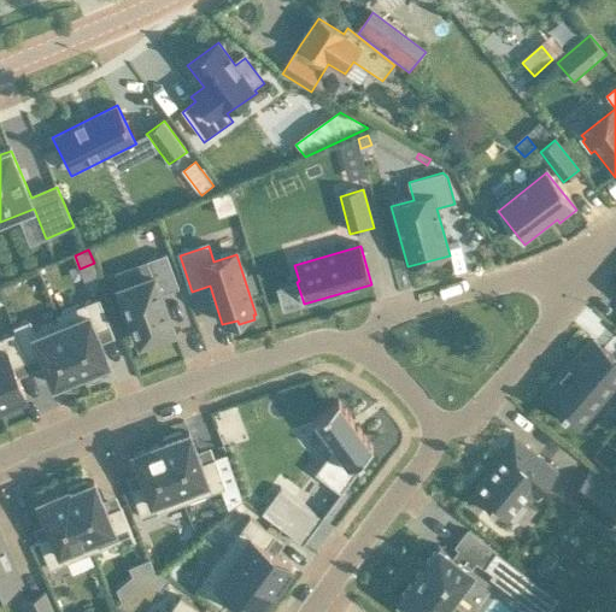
[(121,289),(141,343),(150,341),(151,345),(166,340),(165,335),(174,331),(160,296),(180,290),(166,256),(147,263),(152,278),(121,289)]
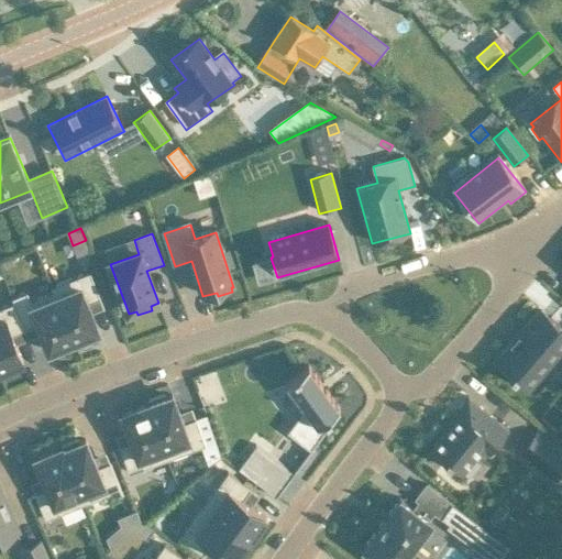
[(52,291),(54,295),(73,344),(99,333),(88,306),(101,300),(90,274),(52,291)]
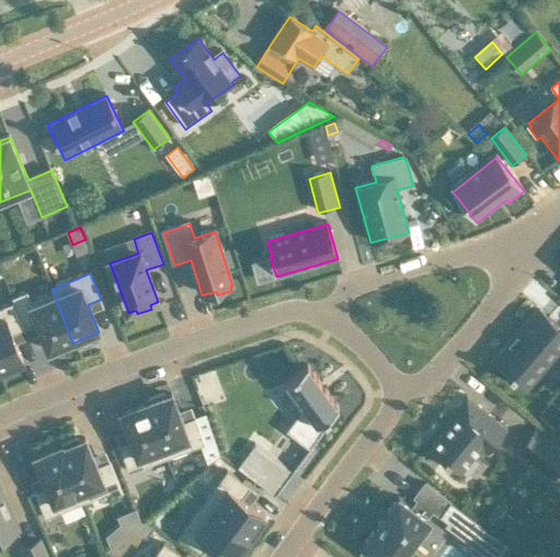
[(13,299),(14,304),(25,330),(38,325),(49,353),(52,352),(52,351),(56,350),(58,352),(72,345),(71,343),(72,343),(54,294),(32,303),(27,293),(13,299)]
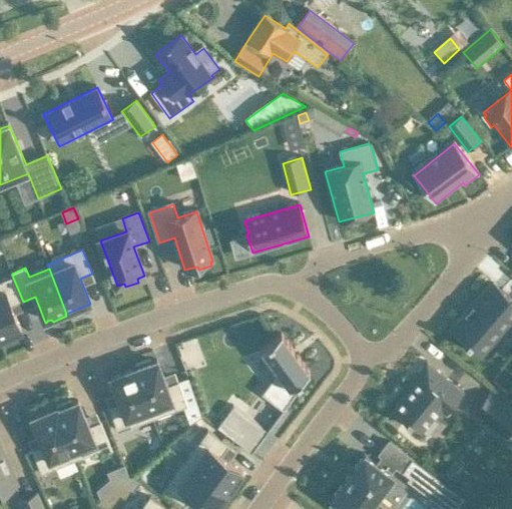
[(0,283),(0,339),(0,341),(22,332),(11,307),(23,302),(13,278),(0,283)]
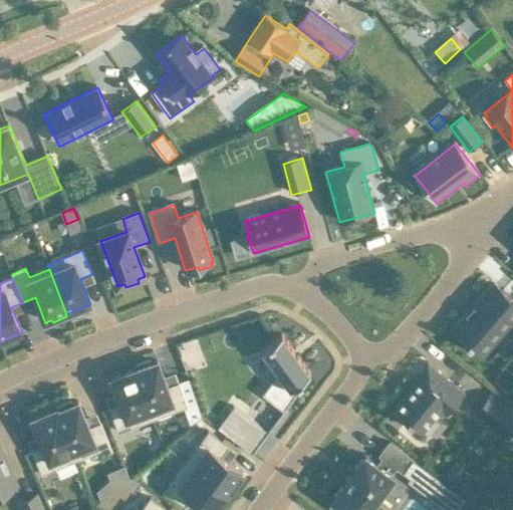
[(468,317),(456,332),(467,343),(470,346),(471,345),(475,349),(483,356),(512,320),(512,300),(495,286),(476,309),(474,307),(473,308),(475,310),(469,317),(467,315),(466,316),(468,317)]
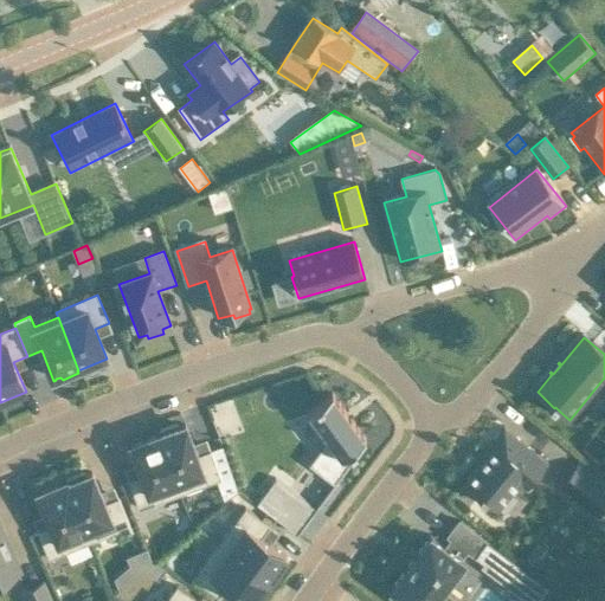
[(317,407),(308,414),(328,441),(310,467),(336,486),(351,466),(349,466),(348,466),(343,459),(367,441),(333,396),(323,402),(317,406),(317,407)]
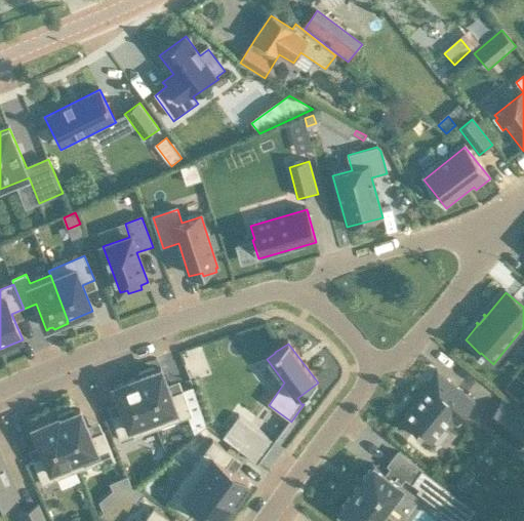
[(140,378),(137,379),(157,430),(193,416),(184,392),(171,396),(161,370),(159,371),(160,371),(155,373),(154,370),(139,375),(140,378)]
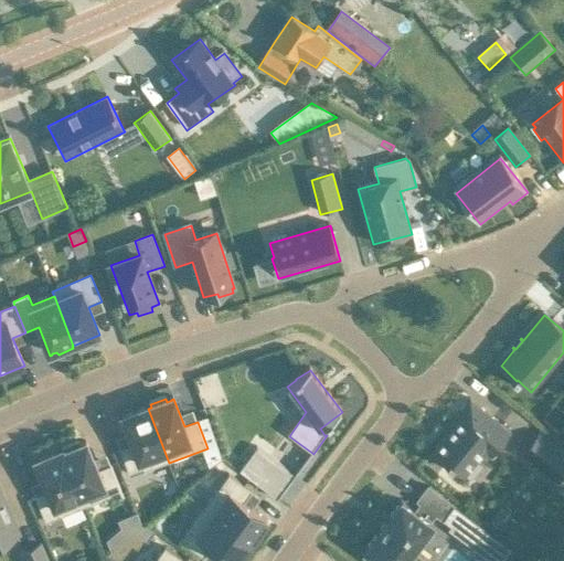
[(434,453),(465,478),(485,453),(491,458),(511,434),(470,401),(450,425),(455,429),(449,435),(445,432),(444,433),(447,436),(434,453)]
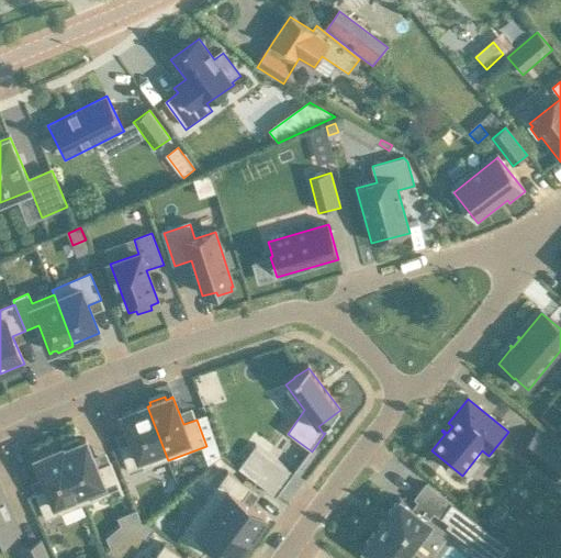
[(120,448),(130,475),(168,460),(147,406),(124,415),(124,414),(123,415),(133,444),(120,448)]
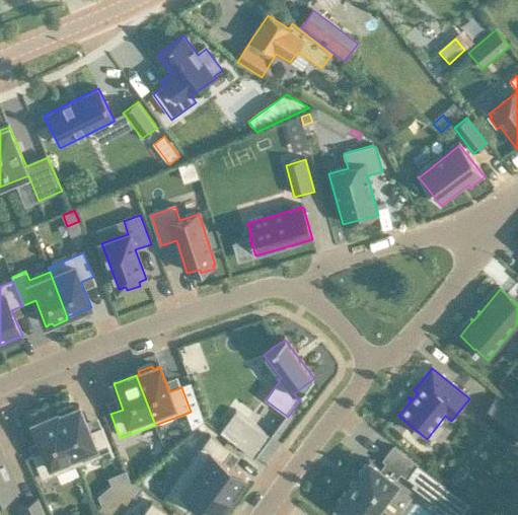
[(481,418),(512,444),(517,437),(517,418),(495,400),(481,418)]
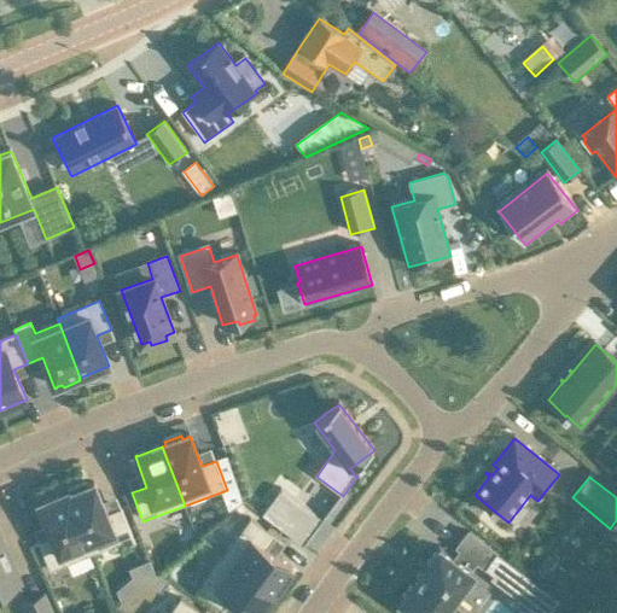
[(70,495),(68,496),(92,555),(117,544),(120,550),(137,544),(133,538),(122,509),(121,509),(108,515),(103,505),(94,485),(93,485),(93,486),(87,489),(86,485),(69,492),(70,495)]
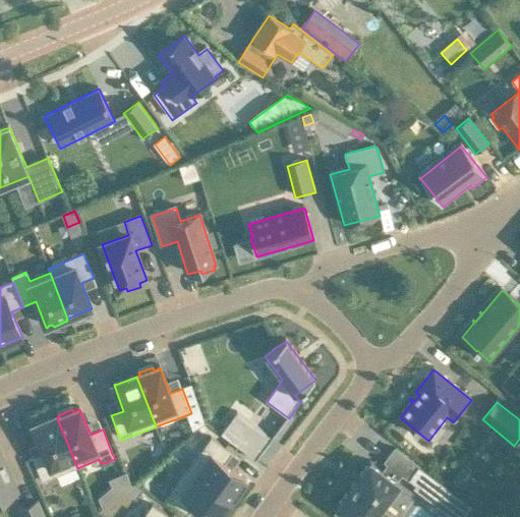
[(222,437),(232,445),(248,423),(238,415),(222,437)]
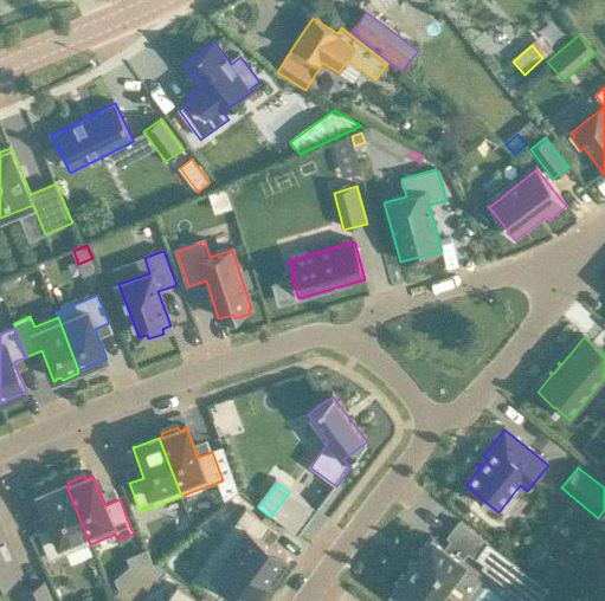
[(39,534),(38,534),(50,561),(90,544),(66,486),(63,489),(62,486),(43,495),(44,497),(40,498),(47,517),(52,528),(39,534)]
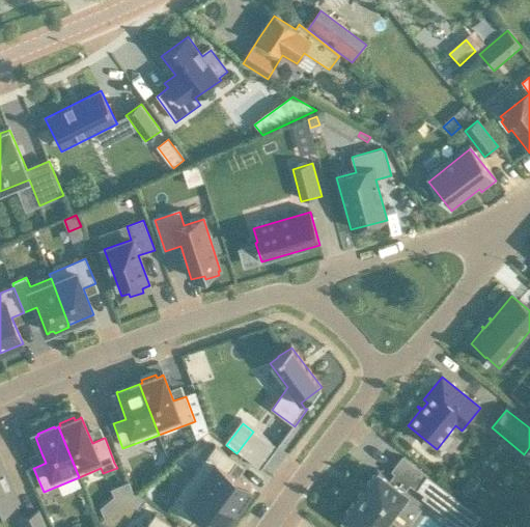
[(216,447),(193,479),(238,510),(252,491),(229,474),(236,463),(216,447)]
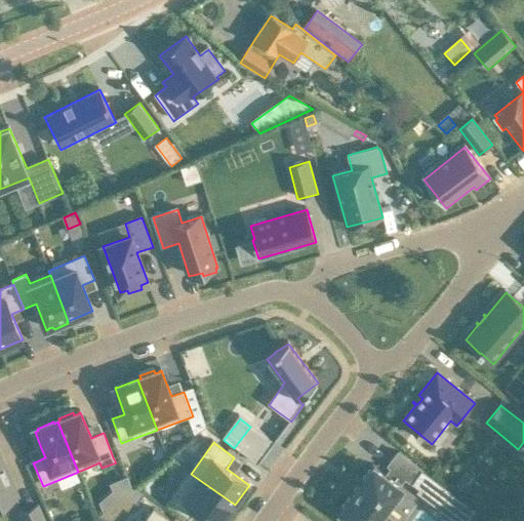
[(340,512),(338,513),(340,514),(349,520),(377,520),(401,490),(402,490),(403,488),(401,487),(400,487),(405,480),(411,484),(460,520),(469,520),(475,512),(421,471),(399,454),(389,467),(392,470),(387,477),(375,468),(373,467),(372,468),(372,469),(361,484),(352,495),(352,496),(340,512)]
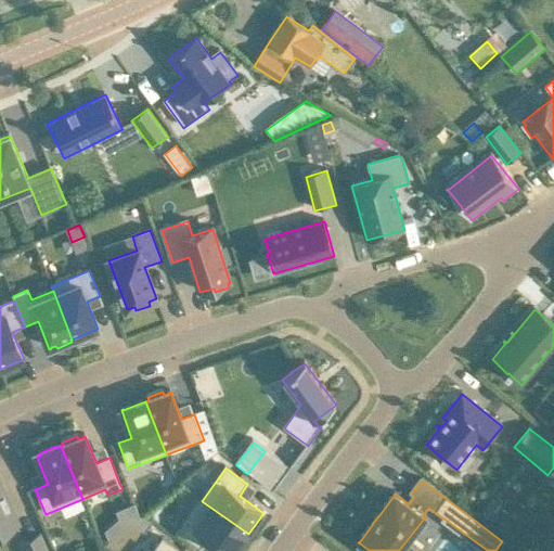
[(0,533),(20,525),(0,483),(0,533)]
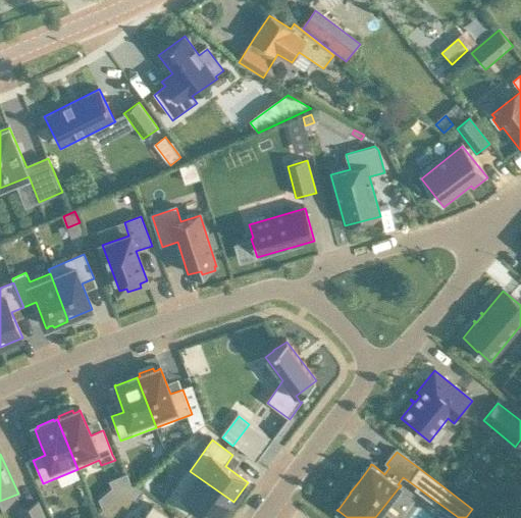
[(168,502),(189,516),(197,506),(213,517),(222,517),(226,517),(232,508),(235,506),(231,504),(233,502),(190,471),(168,502)]
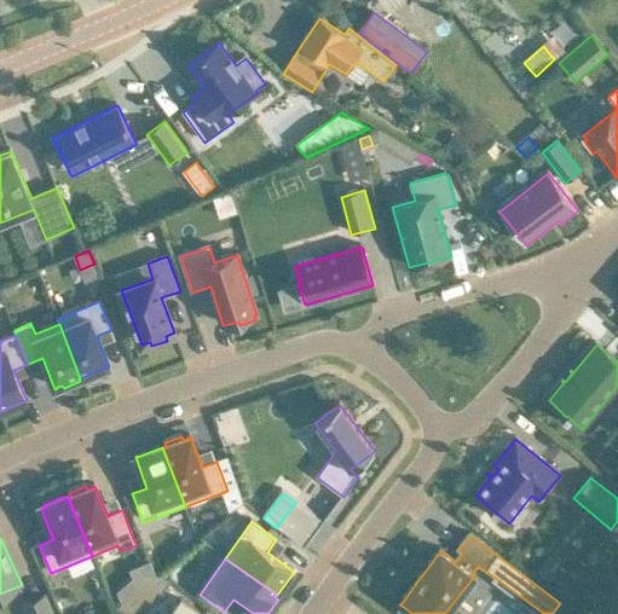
[(150,561),(128,571),(133,581),(139,592),(150,584),(157,578),(150,561)]
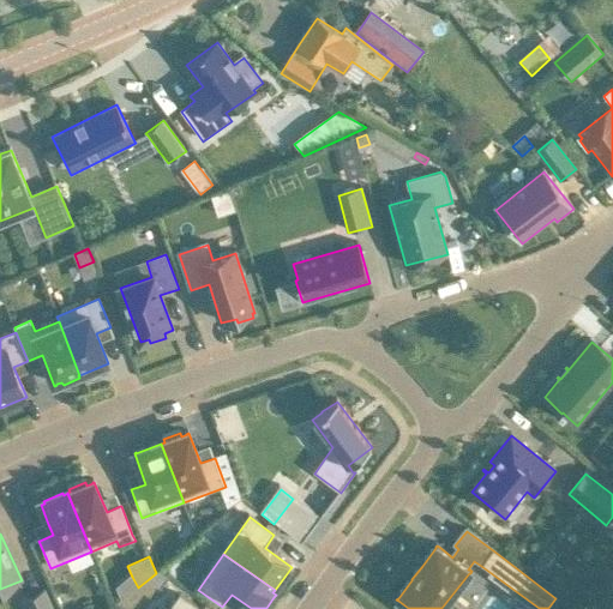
[(156,573),(149,579),(162,589),(169,579),(157,571),(156,573)]
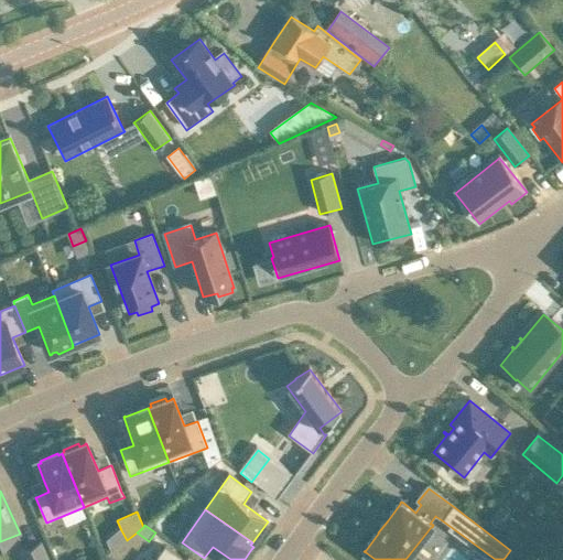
[(22,552),(25,559),(47,559),(41,545),(22,552)]
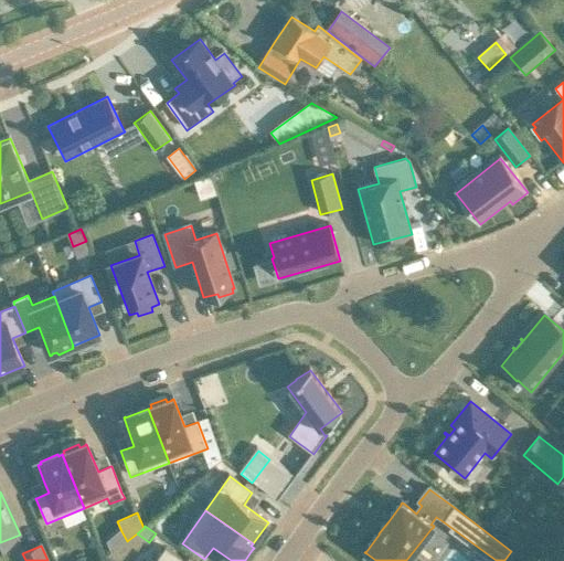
[(166,549),(157,560),(182,560),(166,549)]
